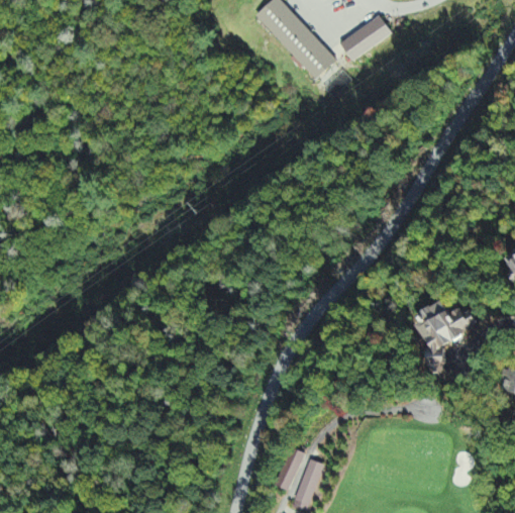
[(315,79),(336,60),(280,0),(271,0),(255,15),(315,79)]
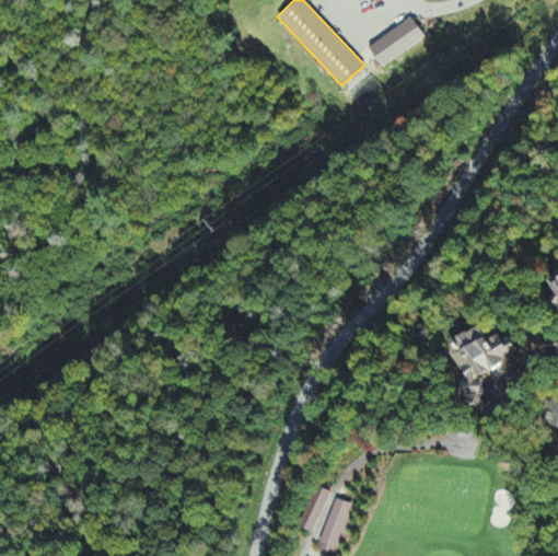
[(379,64),(423,37),(411,19),(368,44),(379,64)]
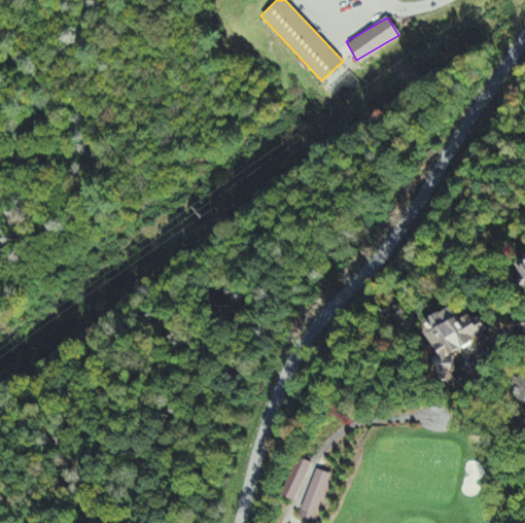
[(524,254),(515,260),(522,274),(517,277),(524,290),(524,254)]
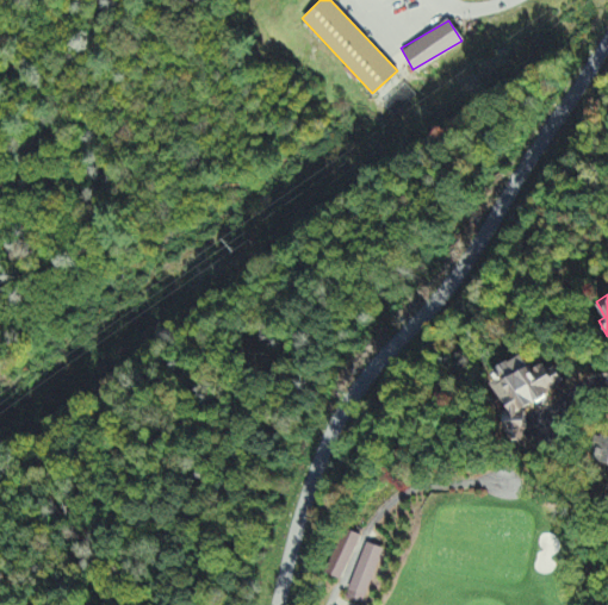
[(523,407),(564,384),(554,368),(546,368),(543,363),(531,369),(522,354),(500,367),(500,378),(491,382),(509,412),(507,415),(509,438),(526,437),(523,407)]
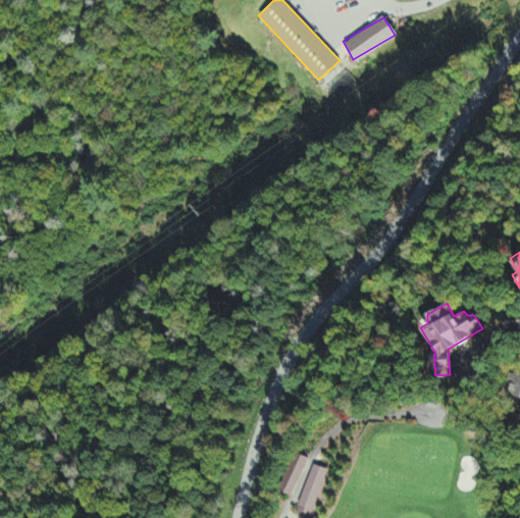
[(519,373),(508,371),(505,381),(511,383),(507,396),(519,399),(519,373)]
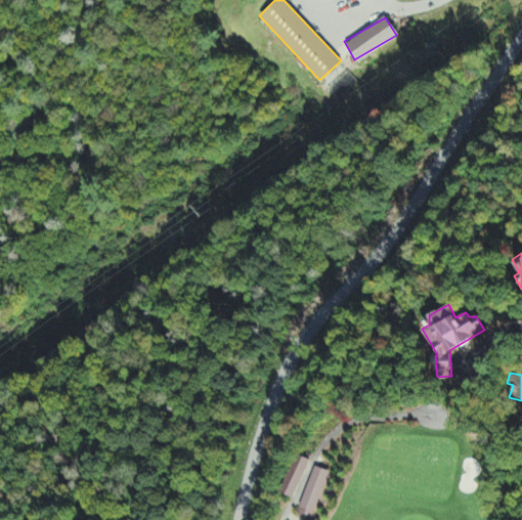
[(308,458),(295,452),(278,491),(292,496),(308,458)]
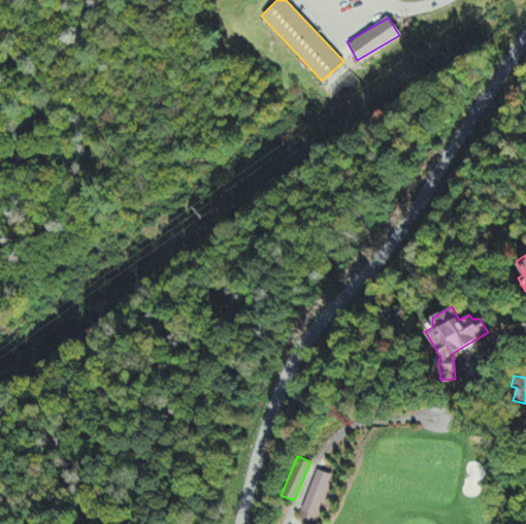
[(299,518),(314,522),(328,472),(313,468),(299,518)]
